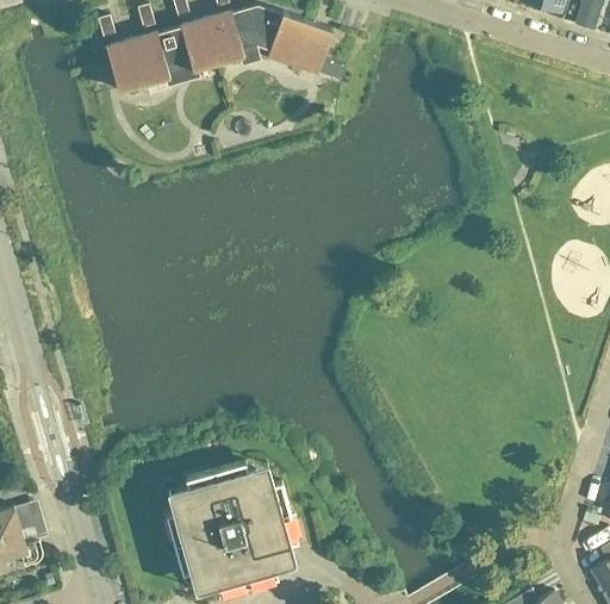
[(190,18),(184,0),(175,0),(172,1),(178,22),(190,18)]
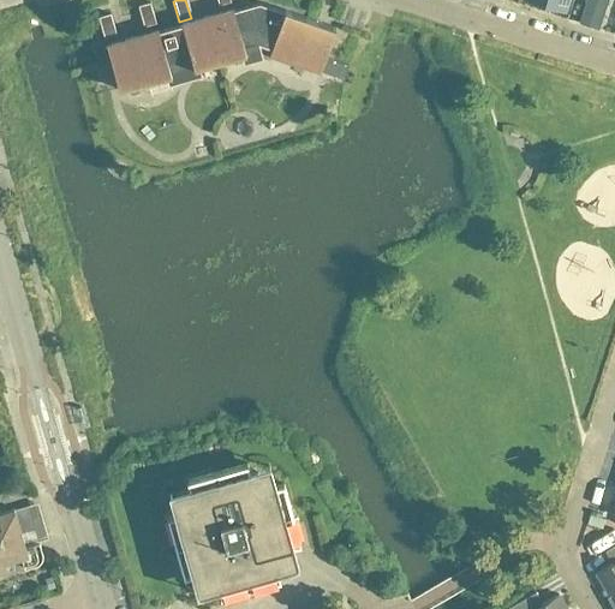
[(231,7),(228,0),(215,0),(219,11),(231,7)]
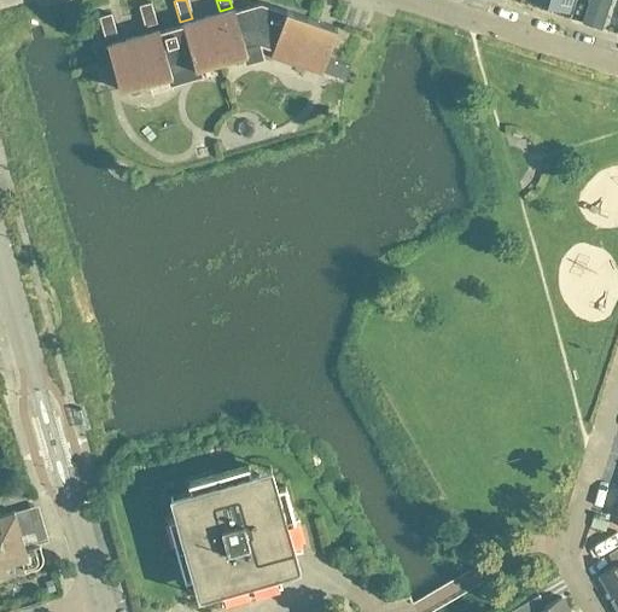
[(529,0),(528,15),(572,21),(573,0),(529,0)]
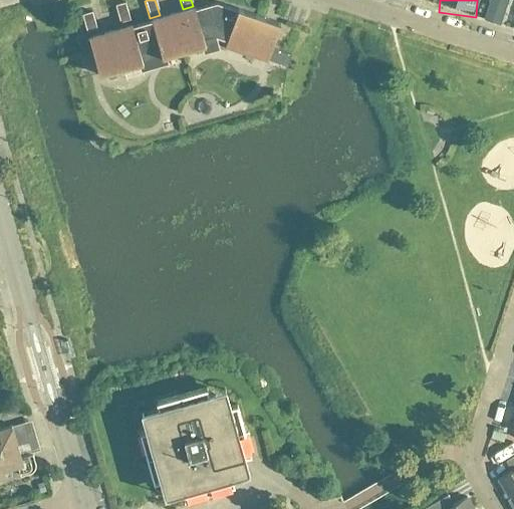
[(499,30),(509,0),(489,0),(481,24),(499,30)]
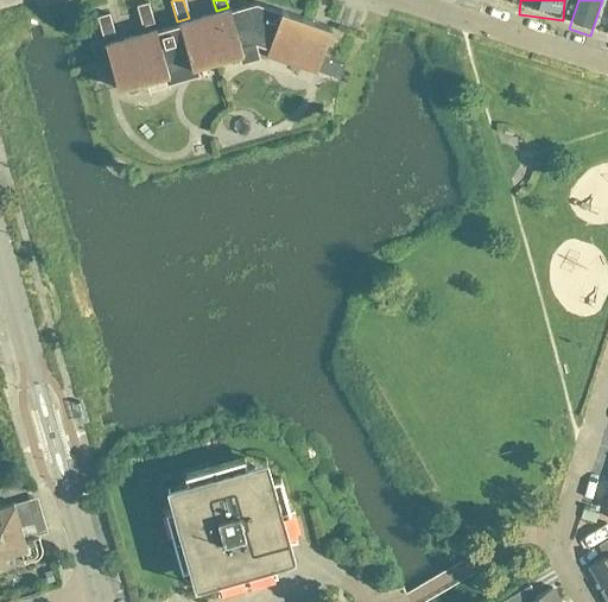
[(154,27),(149,7),(137,11),(143,31),(154,27)]
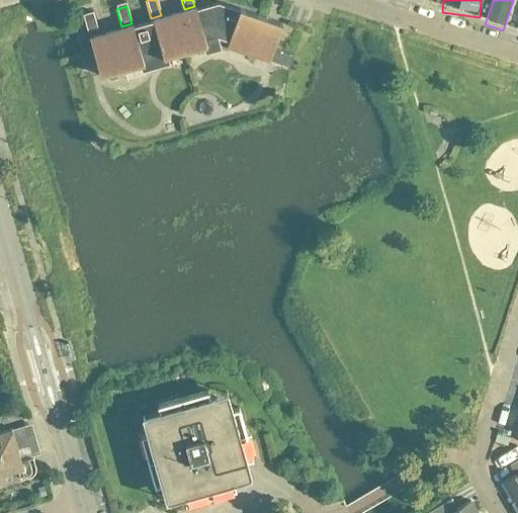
[(274,53),(283,27),(240,13),(240,14),(219,7),(196,13),(196,11),(153,24),(153,25),(134,30),(134,29),(90,43),(101,80),(143,68),(144,73),(146,72),(145,71),(165,66),(165,67),(167,66),(165,62),(205,50),(207,55),(208,55),(208,54),(218,51),(226,54),(226,55),(227,55),(229,51),(270,65),(274,53)]
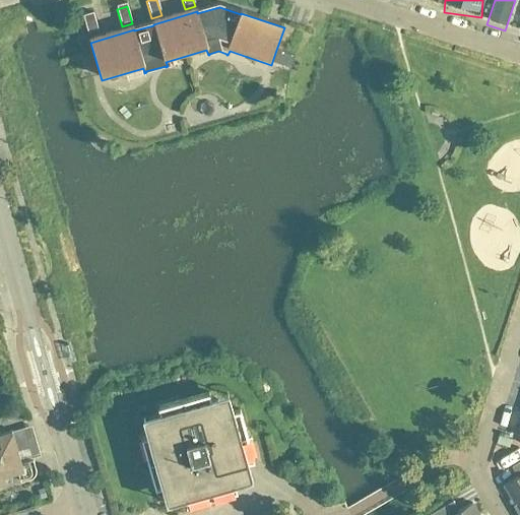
[(99,34),(93,16),(83,19),(88,37),(99,34)]
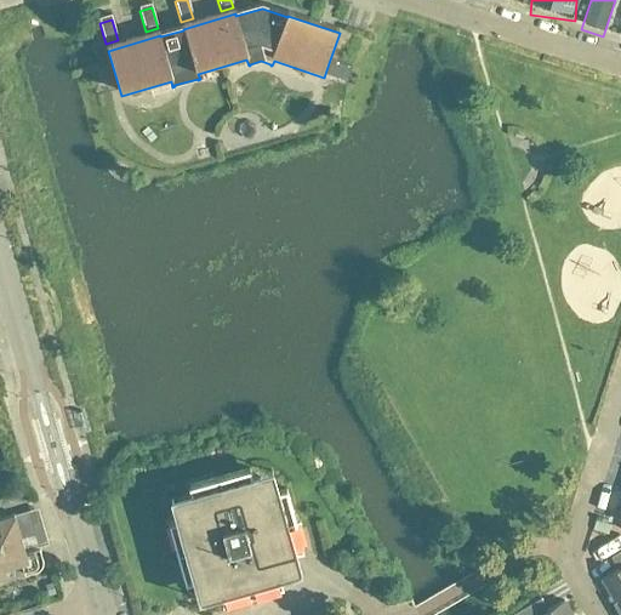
[(329,63),(324,78),(347,86),(352,72),(329,63)]
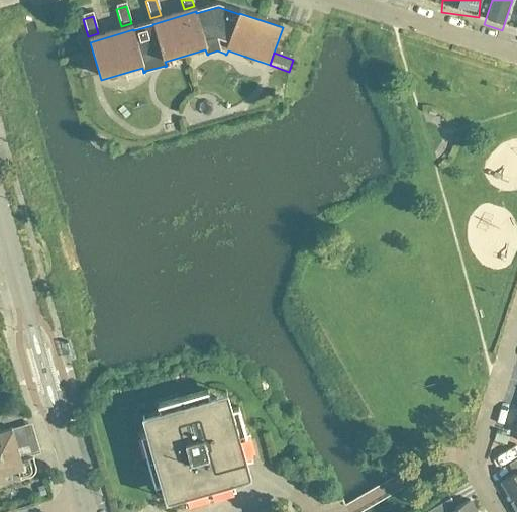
[(252,462),(248,445),(238,411),(232,413),(227,396),(210,400),(208,394),(158,408),(160,415),(142,419),(147,437),(140,438),(154,489),(162,487),(167,505),(184,500),(186,506),(235,492),(234,486),(251,481),(246,464),(252,462)]
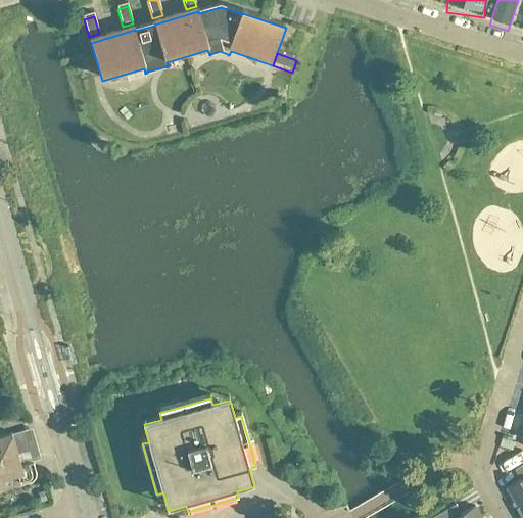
[(21,469),(12,436),(0,439),(0,481),(17,476),(21,488),(30,485),(35,481),(36,475),(34,466),(21,469)]
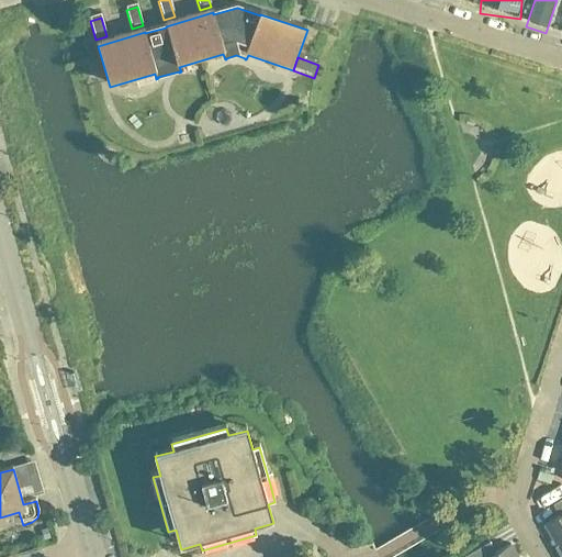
[(561,556),(561,503),(553,510),(560,521),(544,528),(557,549),(554,550),(558,556),(561,556)]
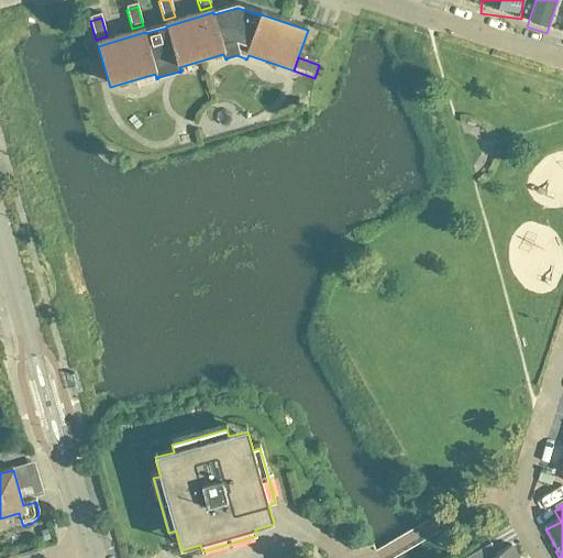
[(516,557),(511,549),(499,557),(496,557),(490,547),(473,557),(516,557)]
